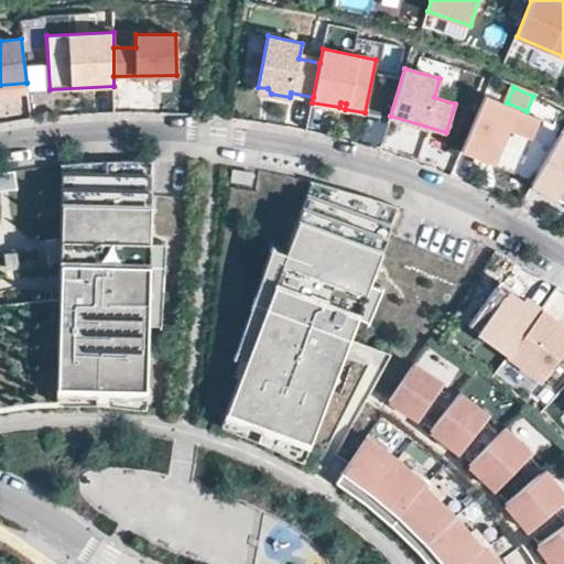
[(539,118),(516,109),(517,108),(485,95),(462,151),(480,159),(487,144),(498,149),(495,156),(517,165),(529,138),(530,139),(539,118)]
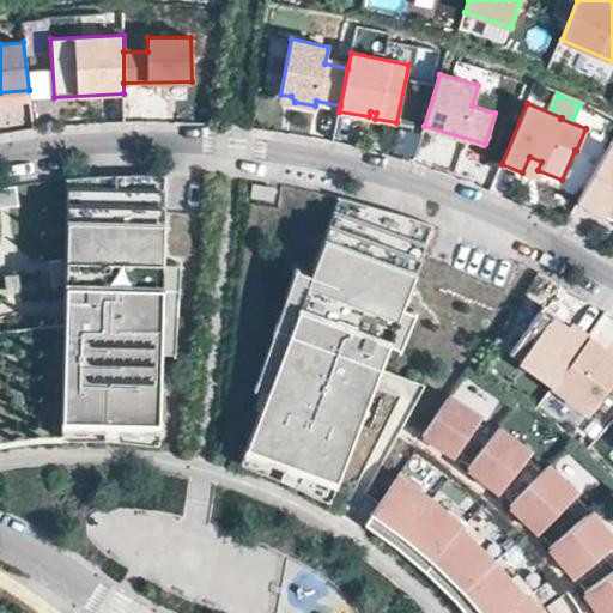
[(612,210),(612,149),(610,145),(578,200),(608,218),(612,210)]
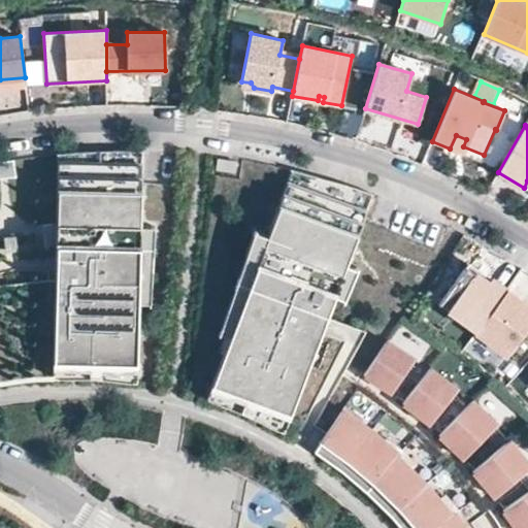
[(484,155),(463,146),(466,139),(456,135),(450,149),(481,162),(484,155)]
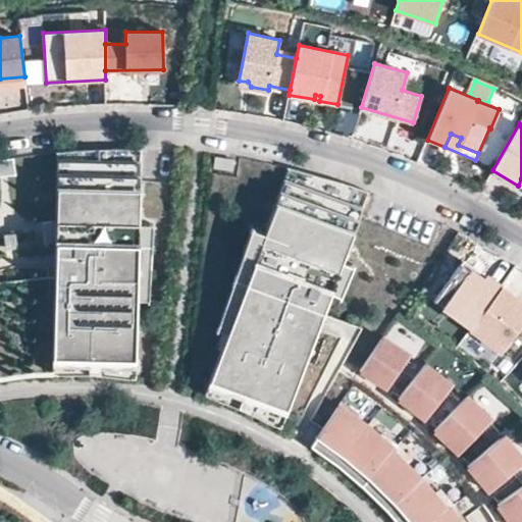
[(139,222),(140,149),(99,150),(57,152),(53,358),(136,361),(137,302),(138,254),(139,222)]
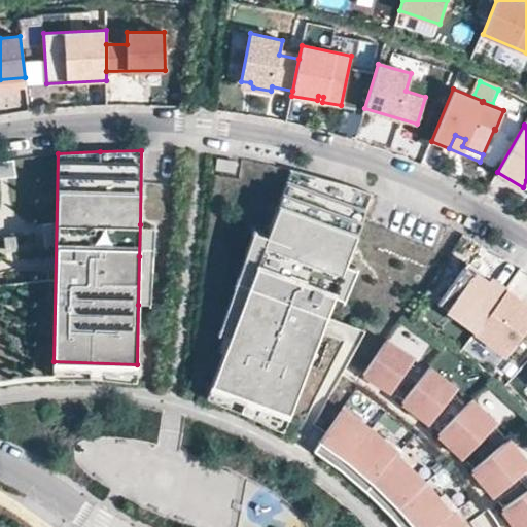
[(14,160),(0,161),(0,177),(15,177),(14,160)]
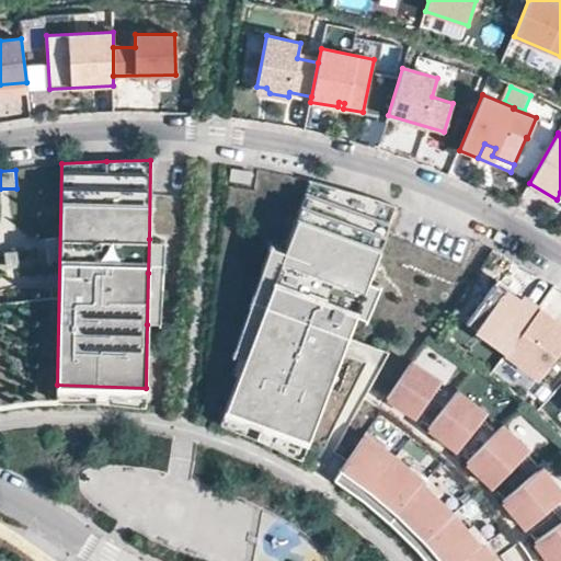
[(250,184),(252,172),(231,170),(230,181),(250,184)]
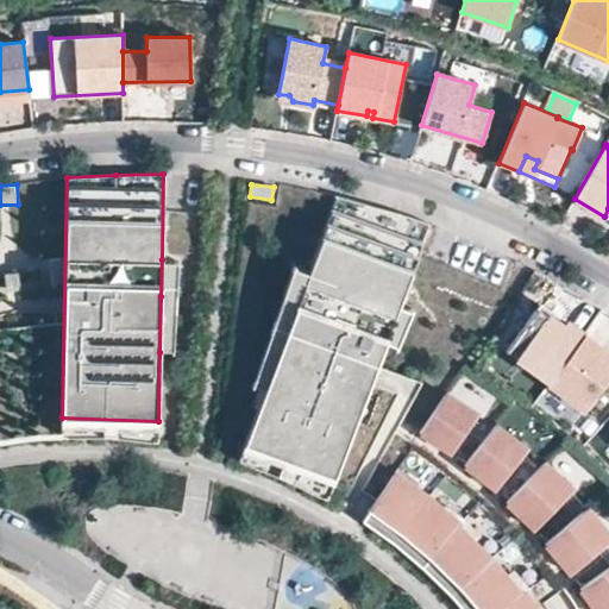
[(399,305),(428,224),(372,206),(337,196),(309,272),(296,307),(265,388),(245,444),(290,460),(333,482),(357,419),(369,384),(376,365),(383,347),(399,305)]
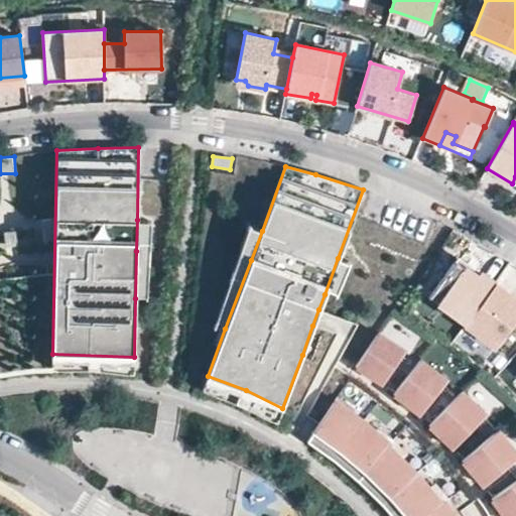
[(149,252),(150,221),(137,220),(136,251),(149,252)]
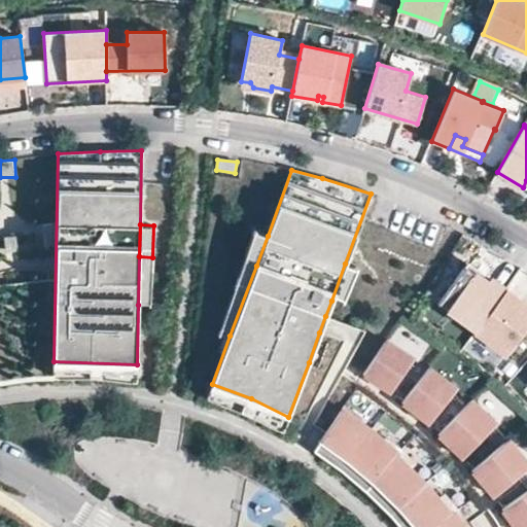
[(256,266),(268,236),(256,232),(245,262),(256,266)]
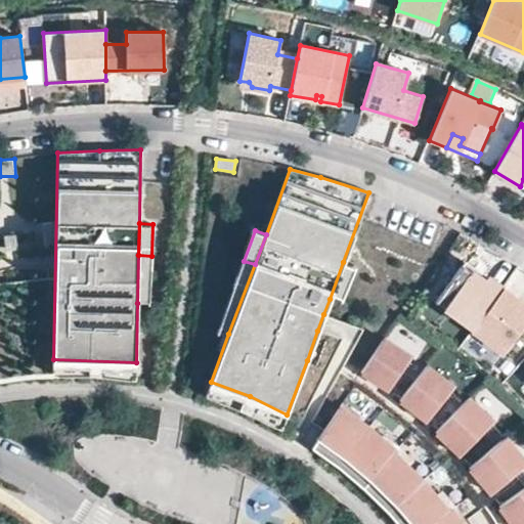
[(149,304),(151,256),(138,255),(137,303),(149,304)]
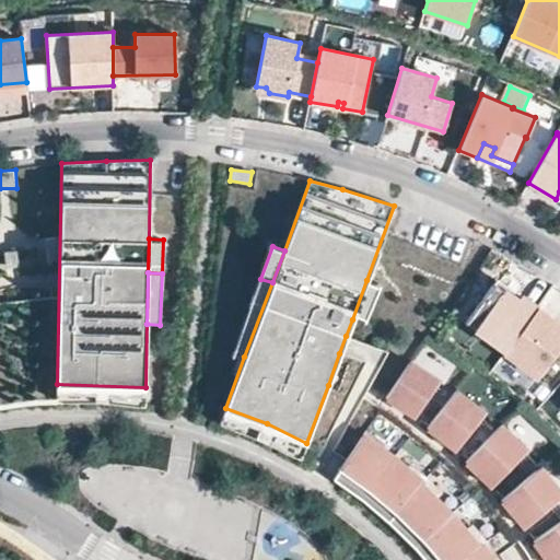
[(244,357),(272,282),(260,279),(233,353),(244,357)]
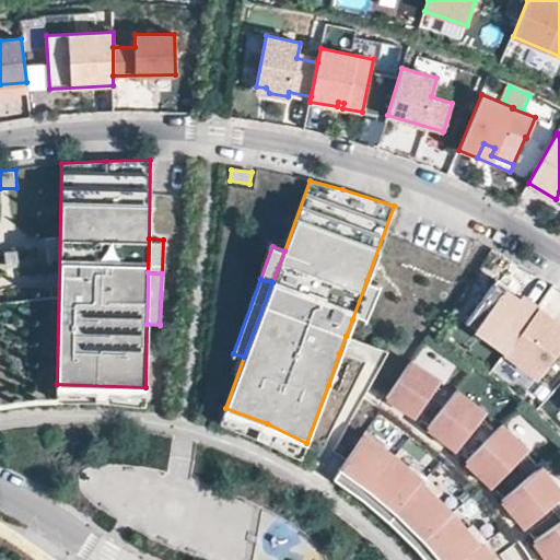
[(365,324),(380,284),(366,280),(352,319),(365,324)]
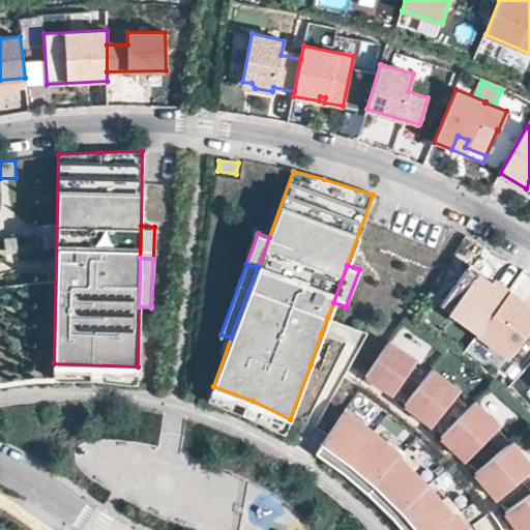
[(500,283),(495,289),(471,271),(443,310),(481,336),(511,295),(513,292),(500,283)]
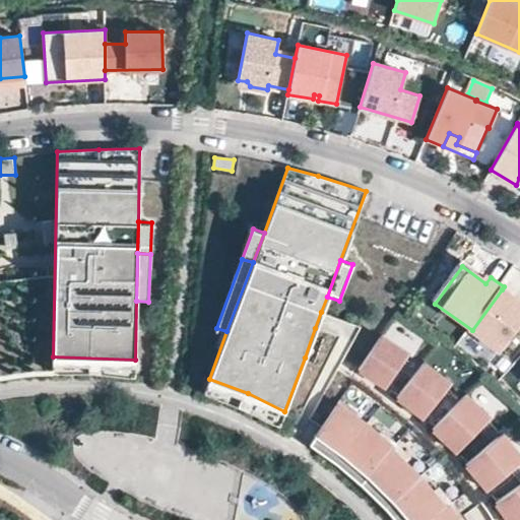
[(519,327),(519,302),(502,289),(472,330),(466,337),(497,360),(519,327)]
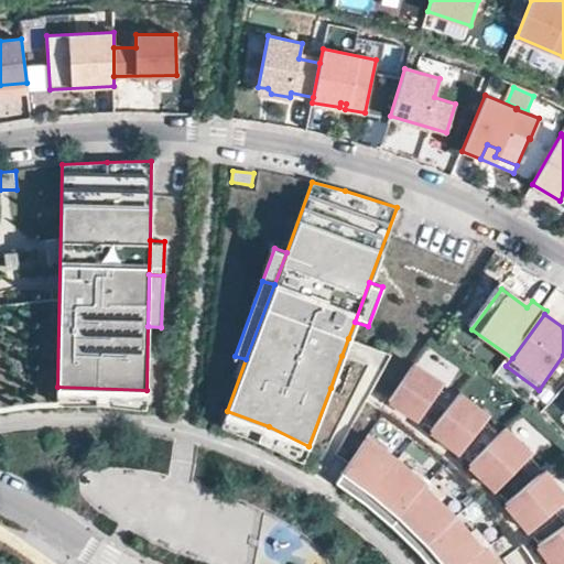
[(392,355),(348,338),(342,356),(383,377),(392,355)]
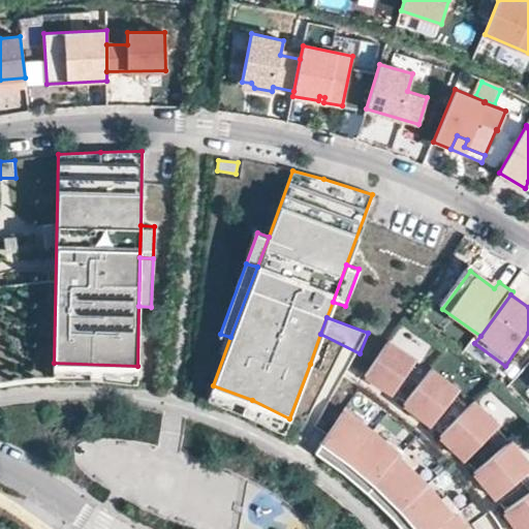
[(360,353),(320,334),(310,364),(350,378),(360,353)]
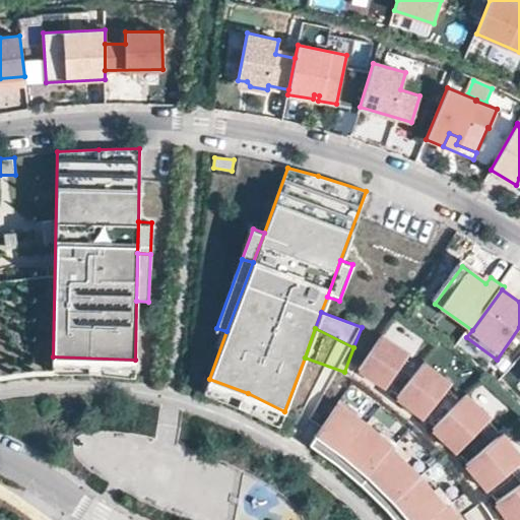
[(411,358),(384,338),(382,340),(408,358),(399,372),(401,373),(411,358)]
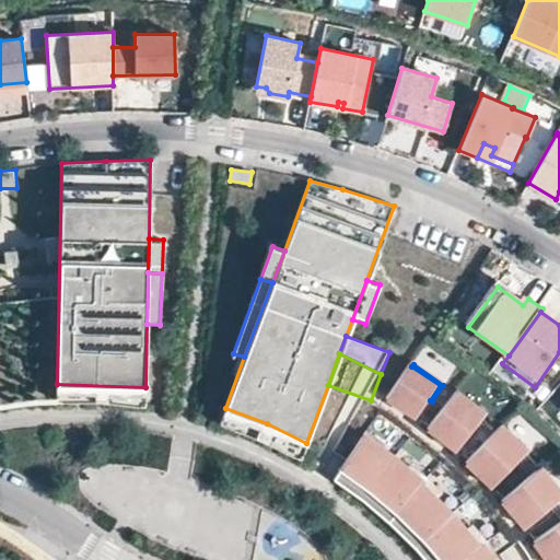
[(440,385),(411,366),(387,403),(396,408),(400,401),(420,415),(430,400),(440,385)]
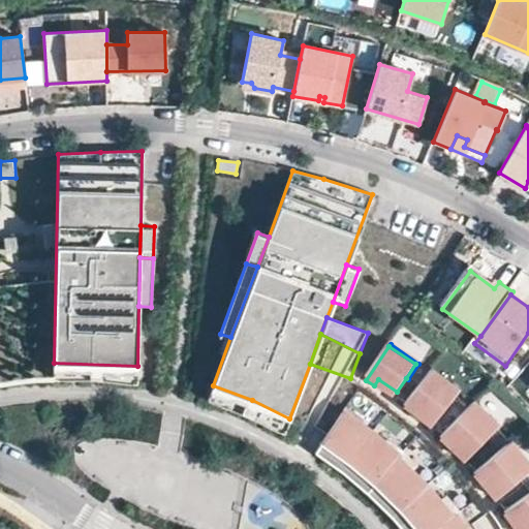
[(136,384),(137,366),(54,363),(54,379),(95,379),(136,384)]
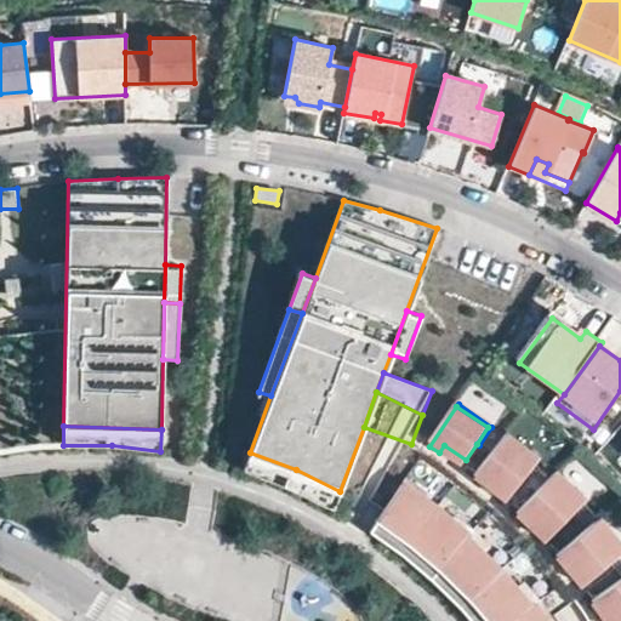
[(542,462),(510,437),(507,438),(539,462),(527,478),(529,479),(542,462)]
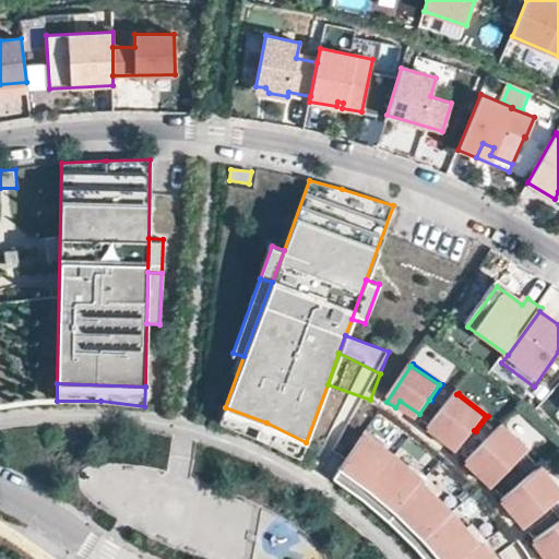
[(485,416),(456,394),(428,431),(438,438),(442,432),(461,447),(474,430),(485,416)]
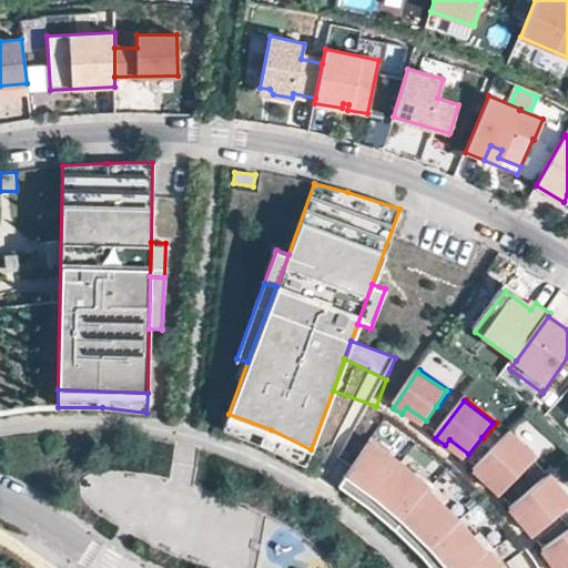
[(426,421),(406,407),(402,414),(422,427),(426,421)]
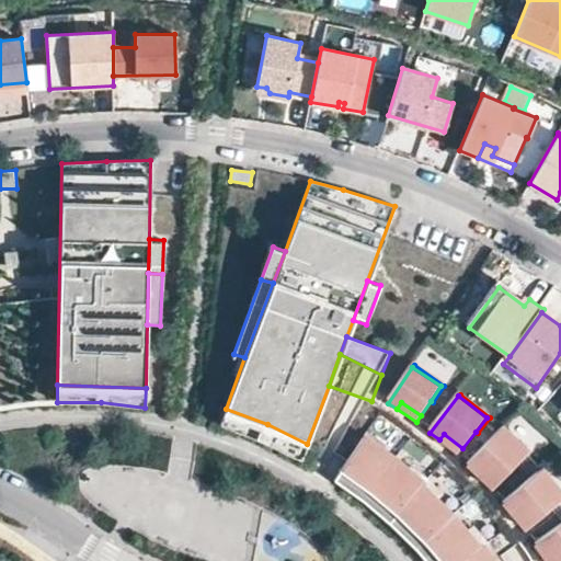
[(307,444),(267,424),(226,409),(219,425),(236,431),(272,446),(300,461),(307,444)]
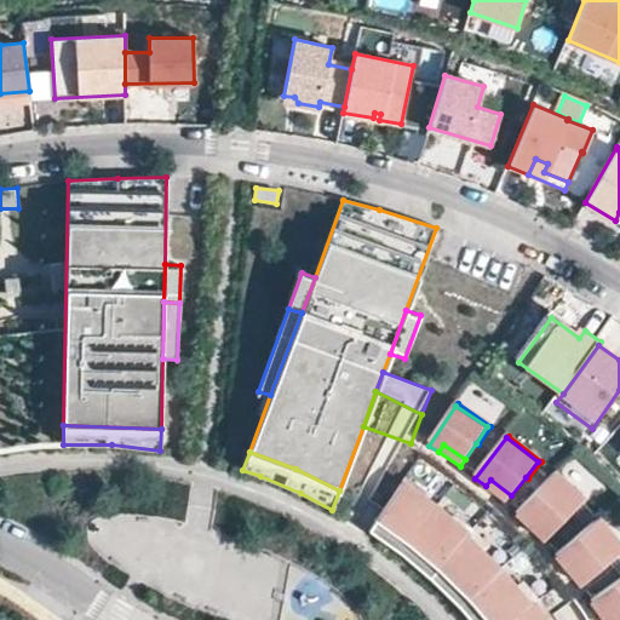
[(589,504),(558,474),(556,476),(584,504),(570,517),(573,520),(589,504)]
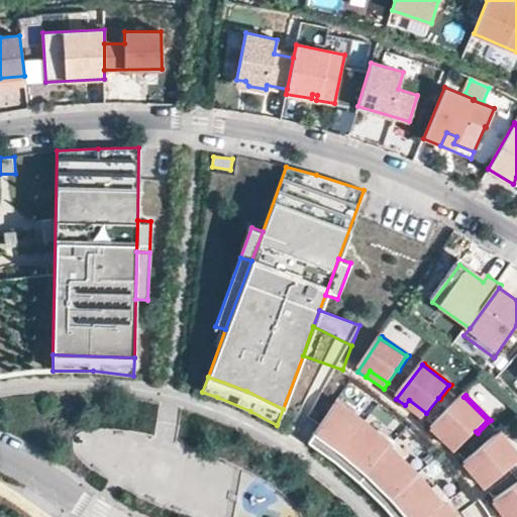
[(487,420),(463,397),(431,430),(439,437),(444,432),(459,447),(476,431),(487,420)]
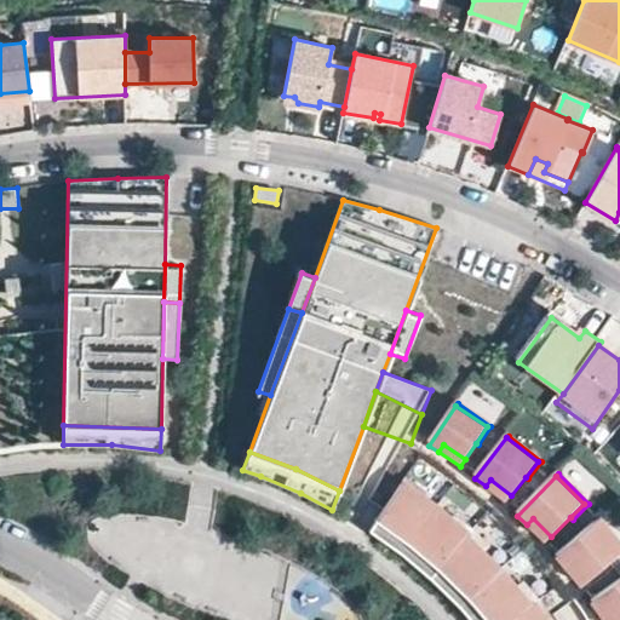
[(511,495),(491,480),(486,486),(506,503),(511,495)]
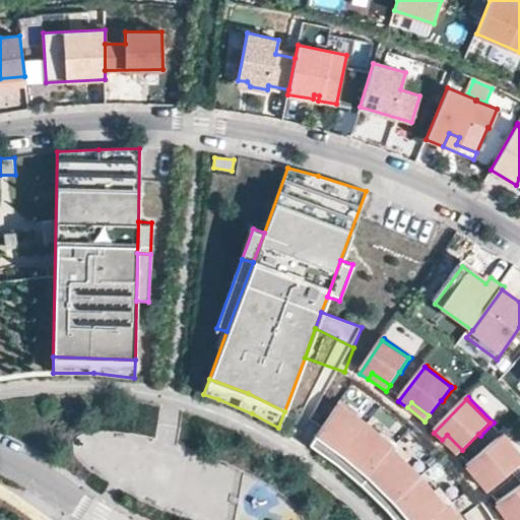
[(394,446),(368,424),(338,404),(314,437),(326,444),(361,471),(390,500),(407,519),(458,519),(448,504),(445,506),(421,475),(392,449),(394,446)]
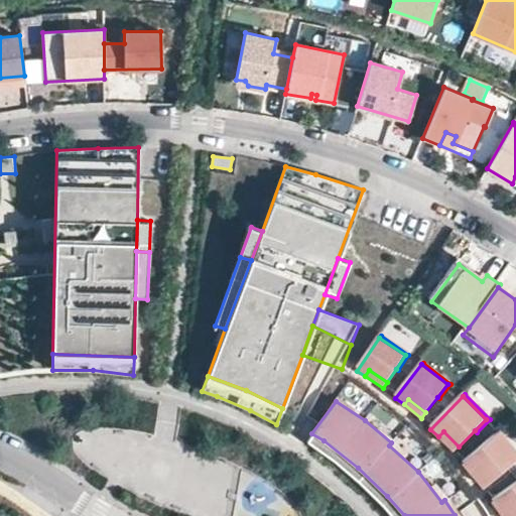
[(459,446),(443,431),(438,436),(455,452),(459,446)]
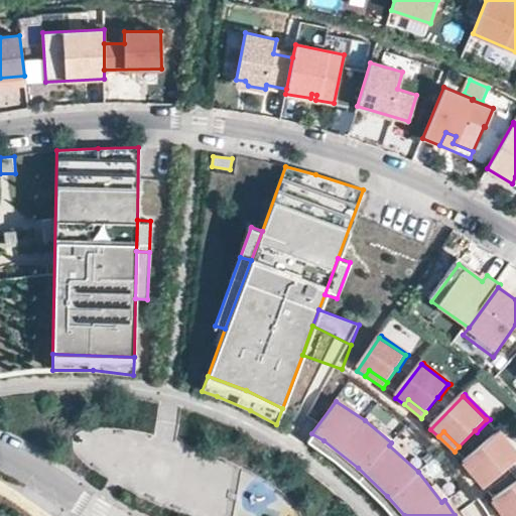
[(358,468),(324,440),(311,433),(306,442),(317,449),(351,476),(379,503),(390,515),(404,515),(387,496),(358,468)]
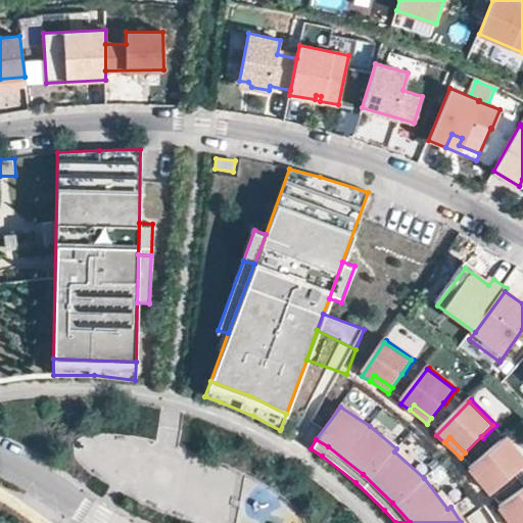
[(522,472),(522,457),(508,439),(506,440),(522,461),(522,469),(514,477),(516,478),(522,472)]
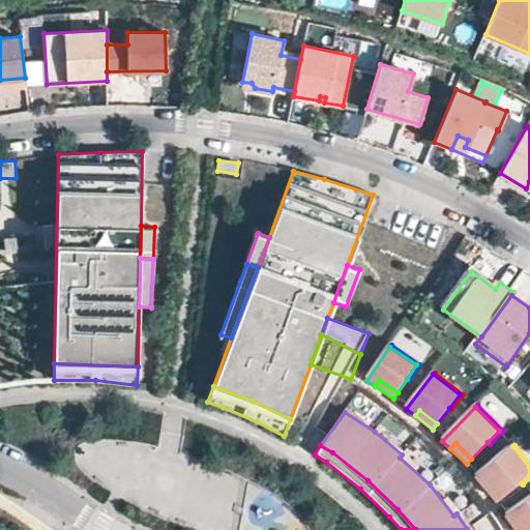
[(521,483),(529,475),(529,467),(512,446),(476,477),(483,486),(489,481),(503,498),(521,483)]
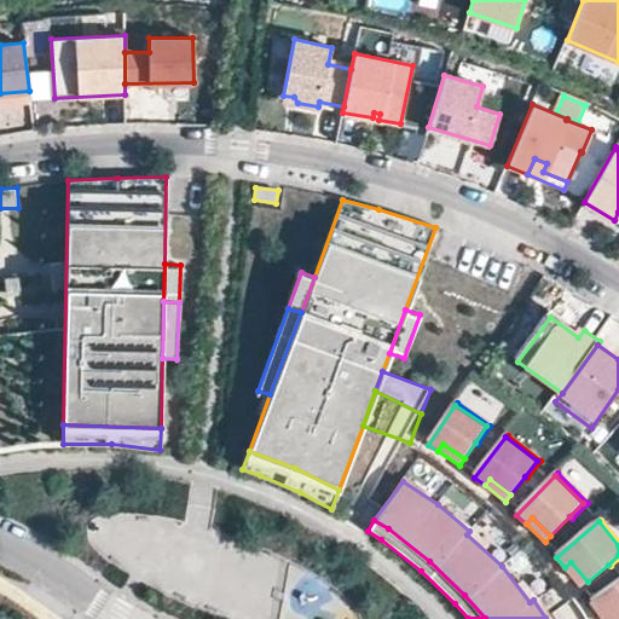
[(588,582),(571,562),(565,567),(582,588),(588,582)]
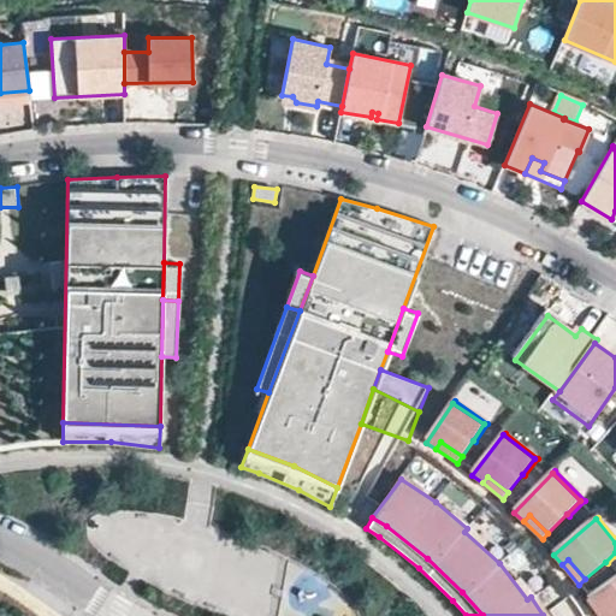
[(615,615),(615,581),(586,603),(593,614),(600,609),(605,615),(615,615)]
